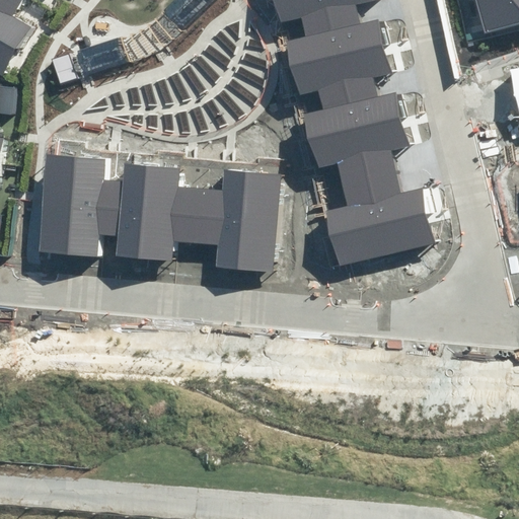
[(0,0),(0,64),(11,71),(40,22),(20,11),(26,0),(0,0)]
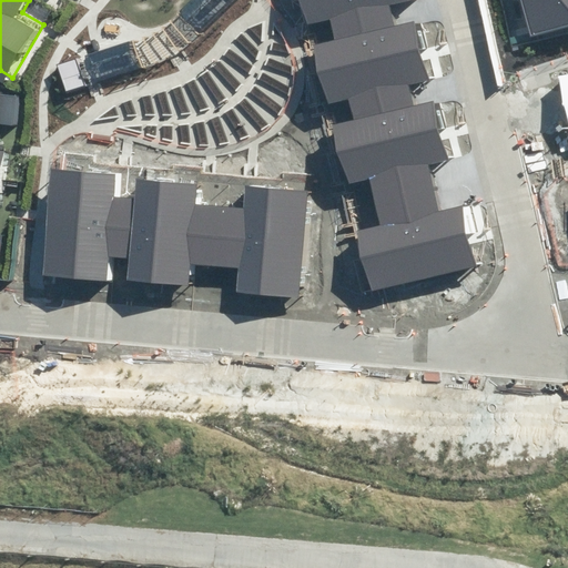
[(408,0),(302,0),(310,28),(331,22),(335,39),(395,24),(389,4),(408,0)]
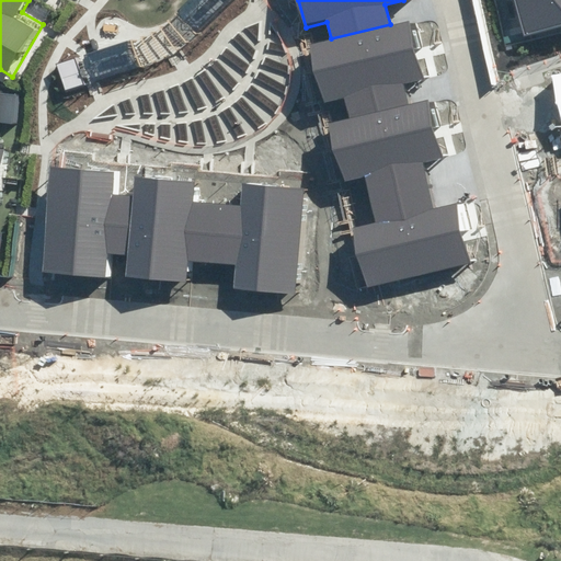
[(560,0),(512,0),(521,35),(560,25),(560,0)]
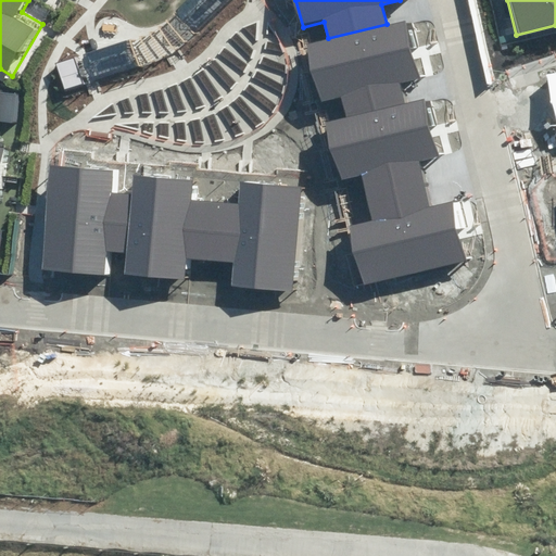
[(420,79),(405,19),(387,24),(328,38),(305,45),(321,108),(342,102),(346,117),(405,103),(401,85),(420,79)]
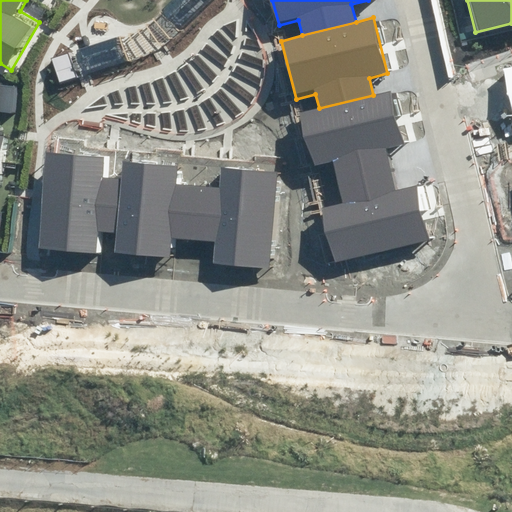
[(0,79),(1,73),(0,72),(0,152),(11,154),(13,126),(0,124),(0,79)]
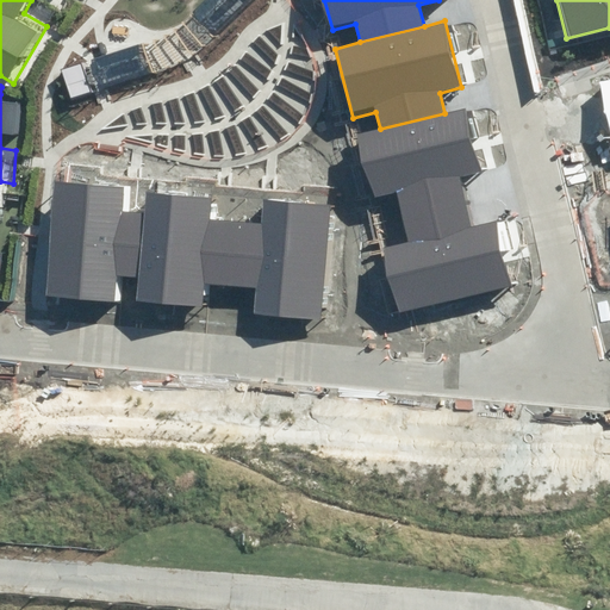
[(483,174),(466,107),(444,113),(380,129),(356,136),(374,204),(397,198),(402,216),(466,199),(460,180),(483,174)]
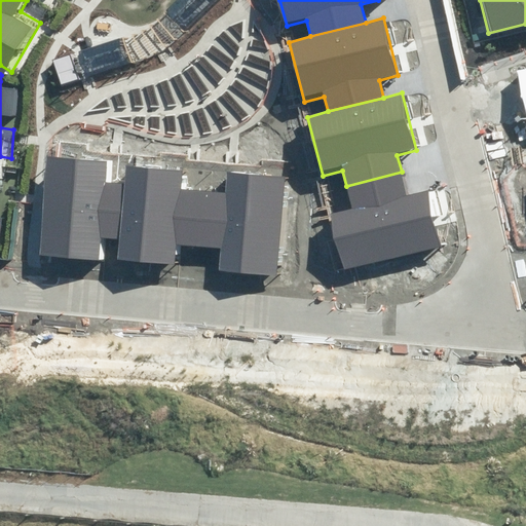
[(0,186),(8,188),(11,158),(0,156),(0,186)]
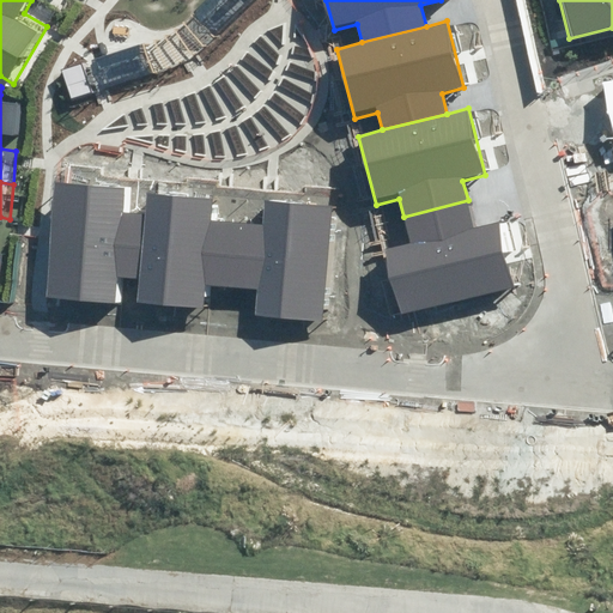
[(126,189),(56,182),(46,295),(117,302),(120,278),(138,280),(144,214),(123,212),(126,189)]
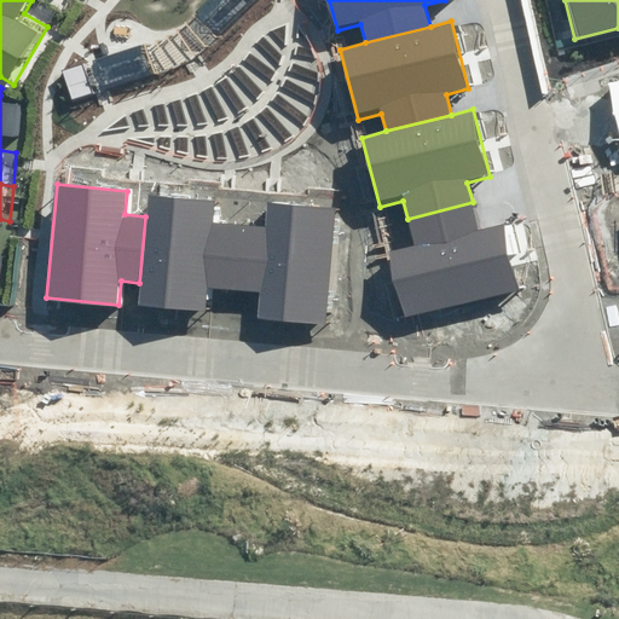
[(218,201),(148,194),(145,217),(139,283),(137,307),(209,314),(212,290),(230,291),(236,225),(215,224),(218,201)]
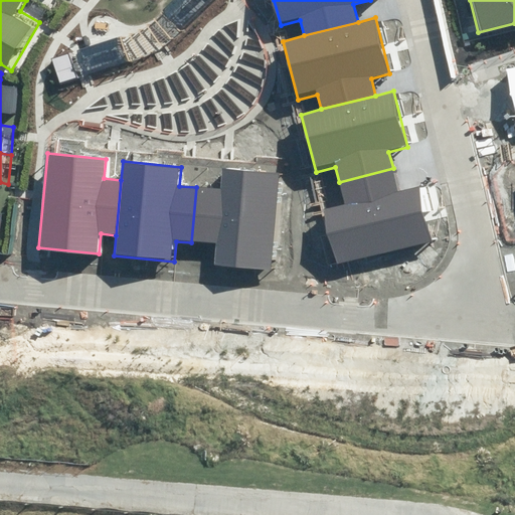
[(341,269),(434,245),(418,189),(399,194),(393,168),(339,182),(345,205),(326,210),(341,269)]
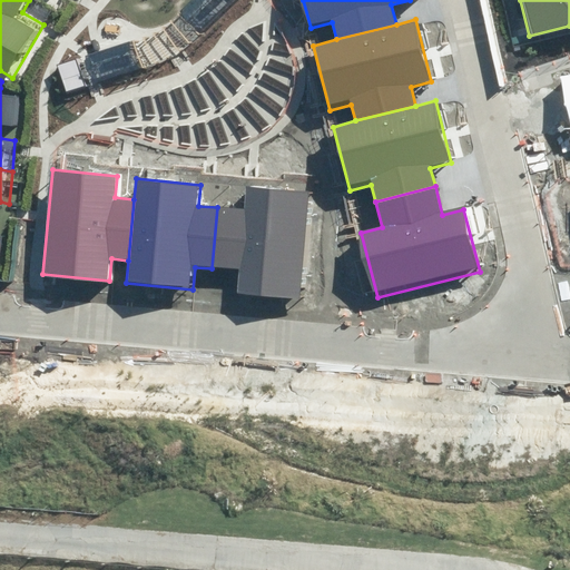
[(303,298),(313,195),(248,188),(247,210),(217,207),(212,268),(238,271),(236,293),(303,298)]
